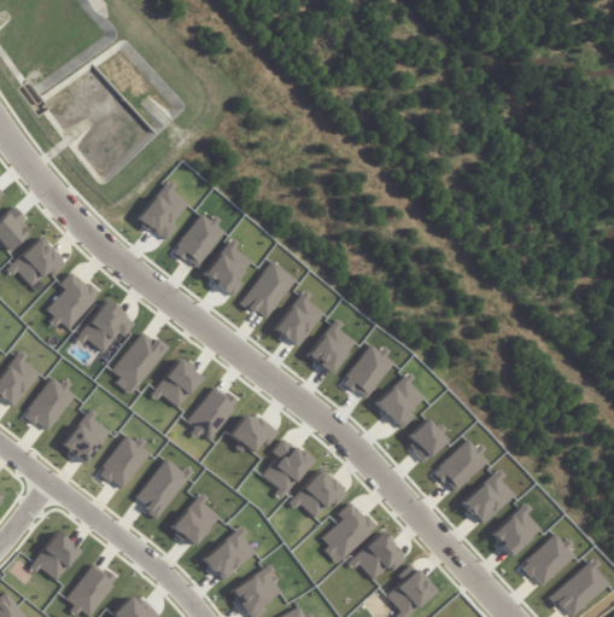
[(138,217),(170,180),(177,186),(173,191),(188,204),(173,222),(179,228),(168,240),(151,226),(148,230),(142,225),(145,223),(138,217)]
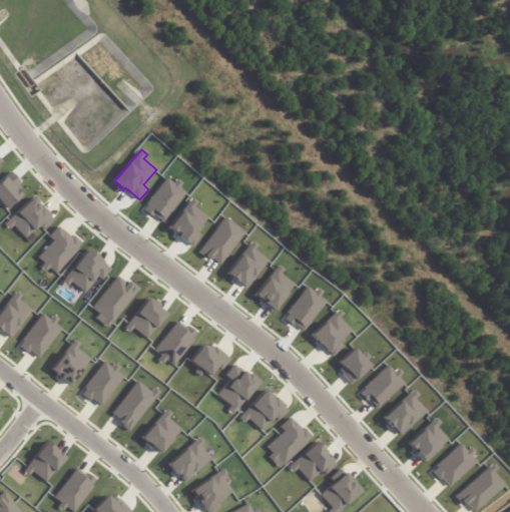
[(0,197),(8,206),(23,191),(8,175),(0,181),(0,197)]
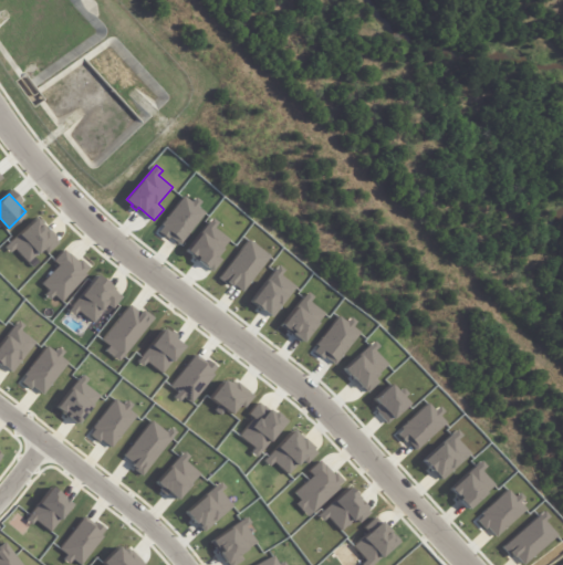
[(185,196),(194,202),(197,198),(202,201),(198,207),(206,212),(181,244),(171,237),(169,239),(160,232),(166,226),(164,225),(185,196)]
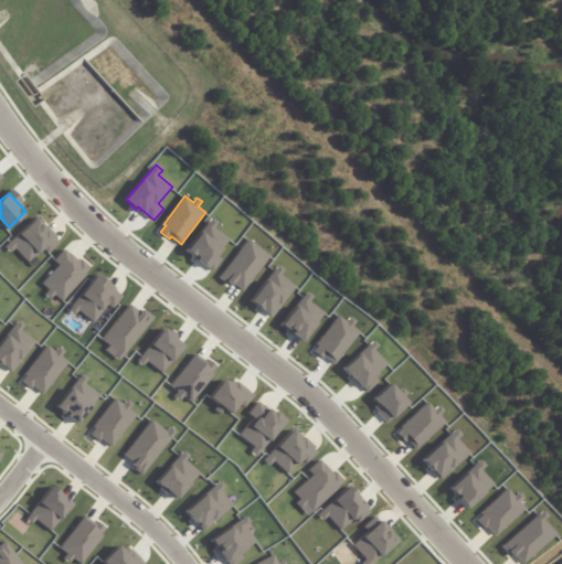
[(8,246),(39,217),(57,236),(56,237),(61,242),(50,253),(45,247),(30,262),(17,247),(12,252),(8,246)]
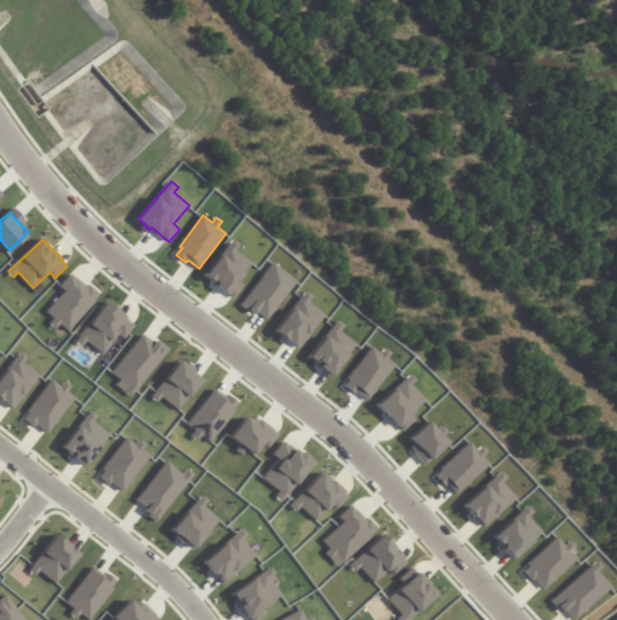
[(234,297),(212,282),(213,280),(206,274),(234,239),(240,244),(236,249),(253,262),(239,280),(245,284),(234,297)]
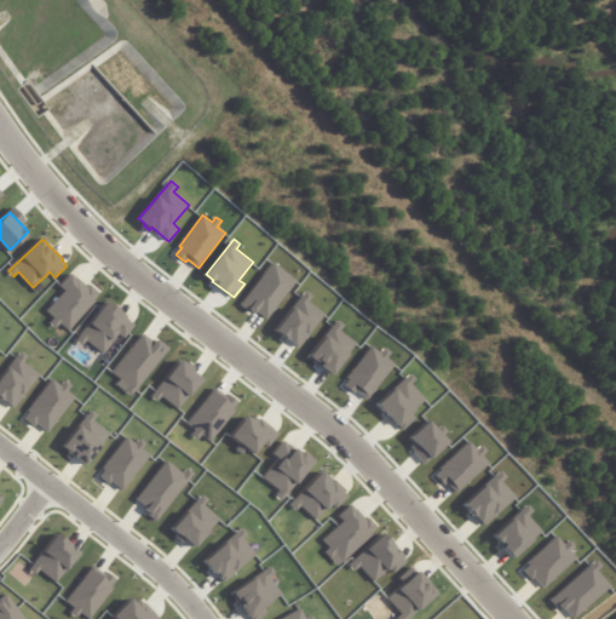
[(274,263),(297,280),(269,317),(257,309),(254,311),(251,308),(249,310),(242,304),(274,263)]
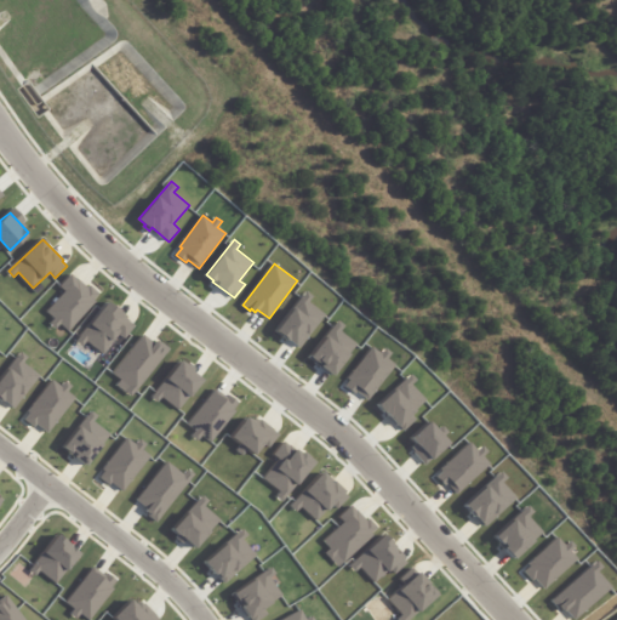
[(61,286),(72,273),(76,278),(78,277),(89,286),(91,284),(100,293),(95,299),(97,301),(70,331),(62,324),(57,329),(51,323),(56,318),(49,311),(66,291),(61,286)]
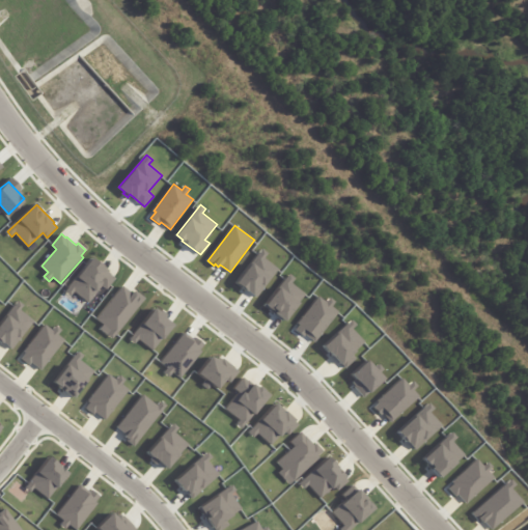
[(235,283),(262,248),(269,253),(265,257),(279,269),(257,298),(247,289),(246,291),(235,283)]
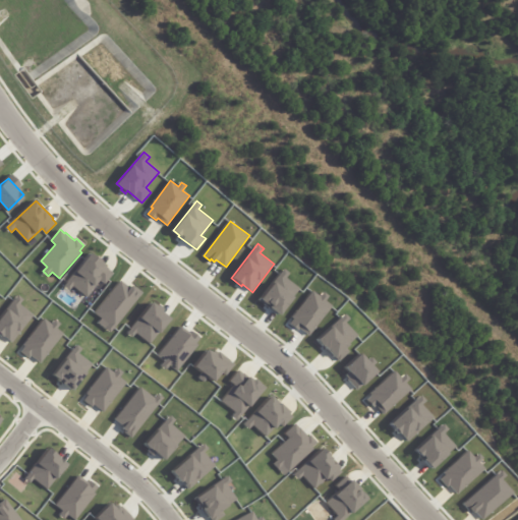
[(65,286),(91,253),(99,260),(99,258),(101,261),(111,269),(110,270),(114,273),(106,284),(101,280),(88,296),(73,286),(70,290),(65,286)]
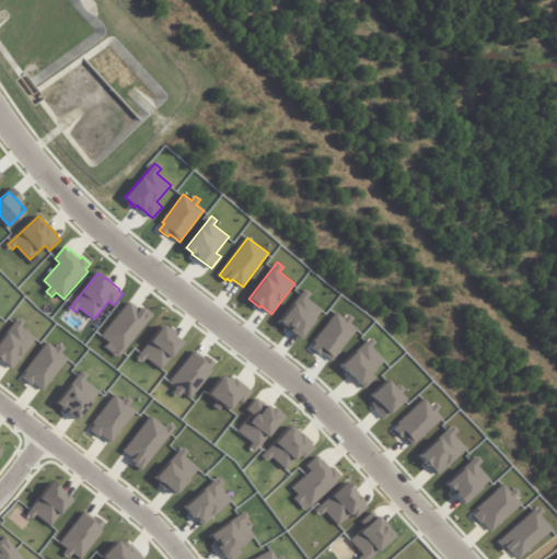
[(279,322),(305,288),(312,293),(308,299),(323,310),(301,338),(290,329),(291,327),(288,325),(287,327),(279,322)]
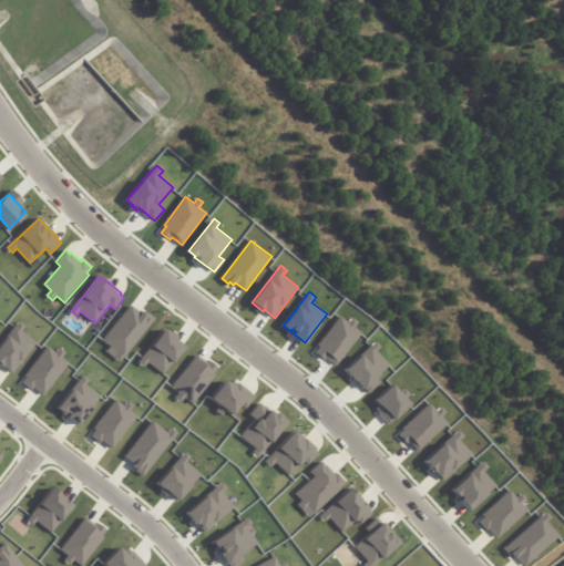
[(105,340),(131,305),(142,312),(143,310),(147,314),(147,312),(155,318),(126,357),(125,357),(122,361),(116,357),(121,351),(105,340)]
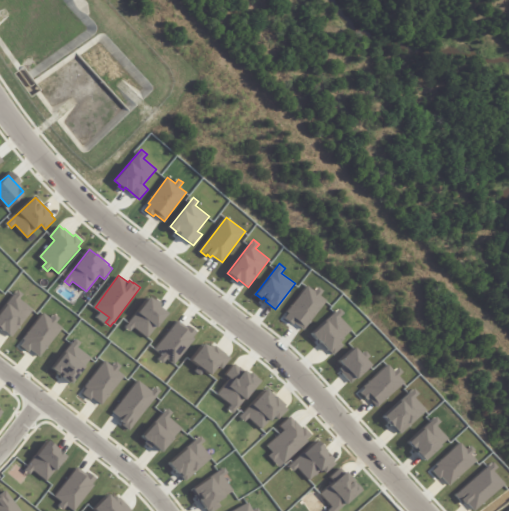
[(288,311),(307,286),(315,291),(319,286),(324,290),(321,295),(327,300),(305,330),(295,322),(294,324),(286,318),(290,313),(288,311)]
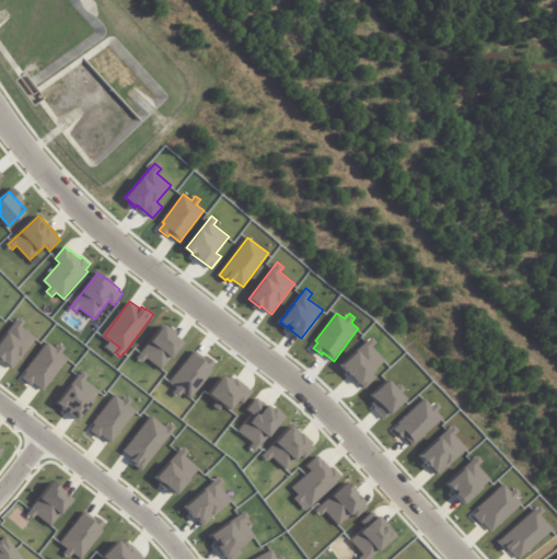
[(0,340),(20,316),(26,322),(23,326),(37,338),(14,369),(10,364),(9,365),(3,361),(3,362),(0,359),(0,340)]
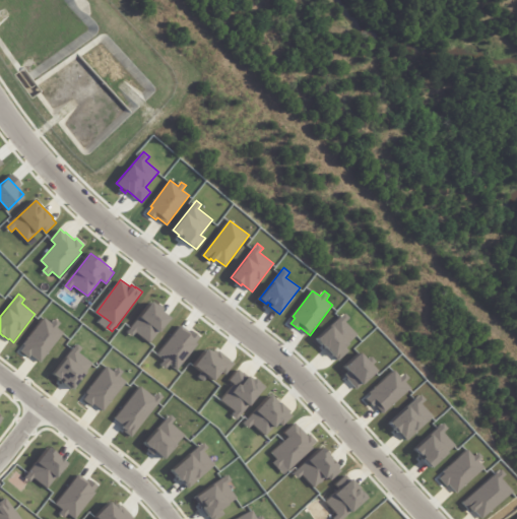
[(128,332),(152,302),(156,305),(158,303),(165,308),(163,311),(171,317),(151,342),(137,332),(134,336),(128,332)]
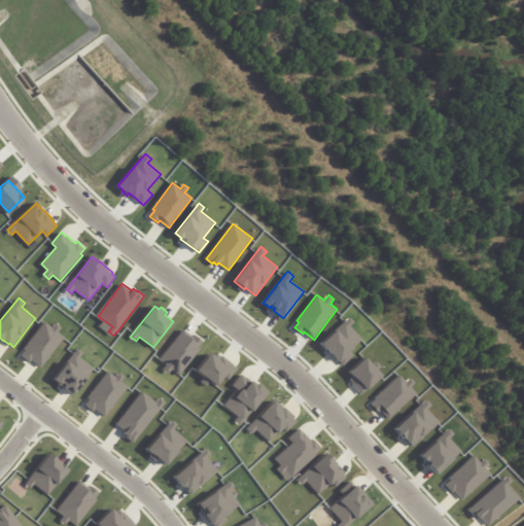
[(322,343),(345,321),(349,317),(354,322),(350,326),(362,339),(350,351),(354,355),(344,365),(322,343)]
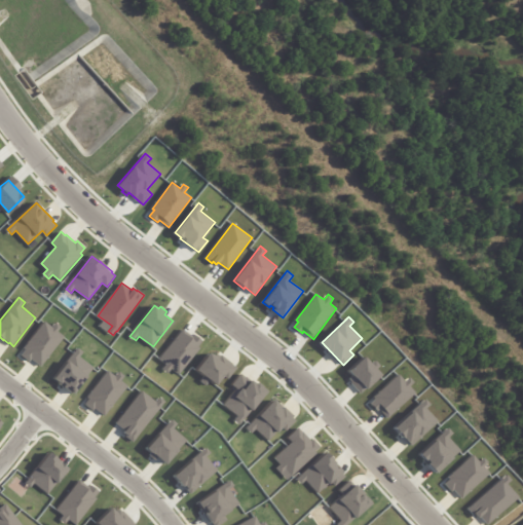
[(24,347),(45,321),(52,327),(55,322),(62,327),(59,331),(66,336),(42,366),(32,359),(30,362),(22,354),(27,349),(24,347)]
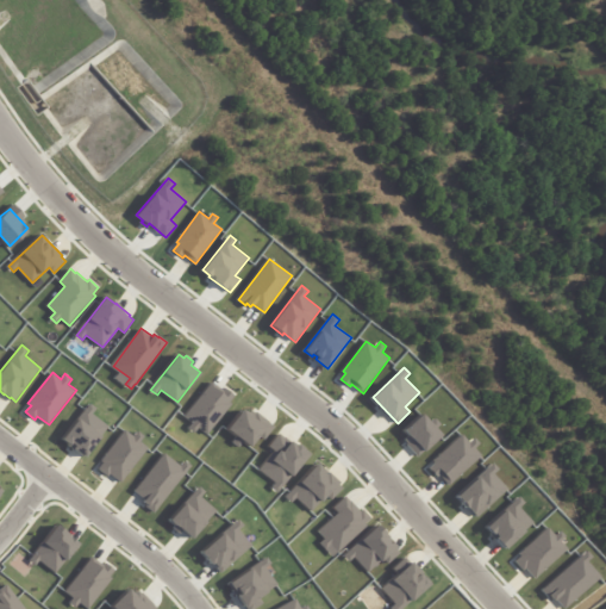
[(186,416),(212,383),(224,391),(226,387),(235,395),(230,402),(233,403),(208,435),(200,428),(197,433),(189,428),(194,422),(186,416)]
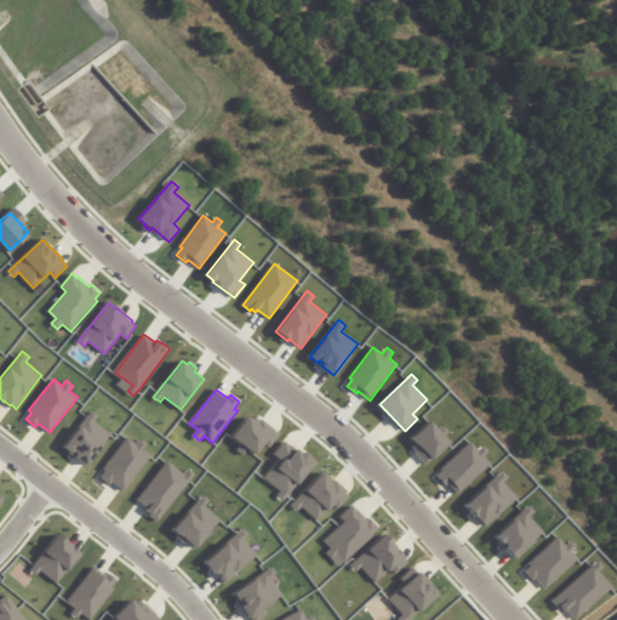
[(63,447),(91,409),(98,415),(95,421),(110,433),(86,465),(63,447)]
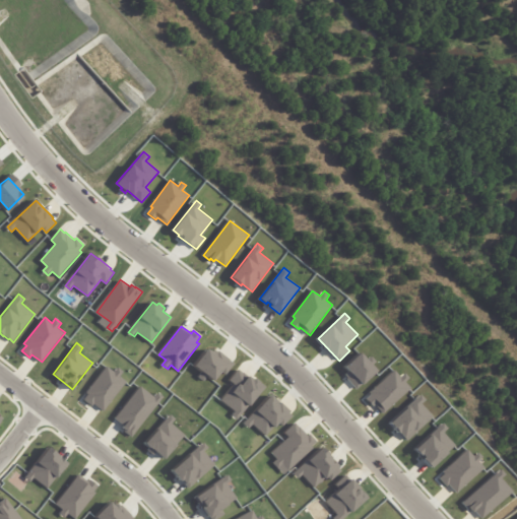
[(194,365),(206,348),(211,352),(214,349),(218,352),(218,350),(230,360),(230,361),(234,364),(225,374),(221,371),(213,381),(208,376),(204,381),(199,377),(202,372),(194,365)]
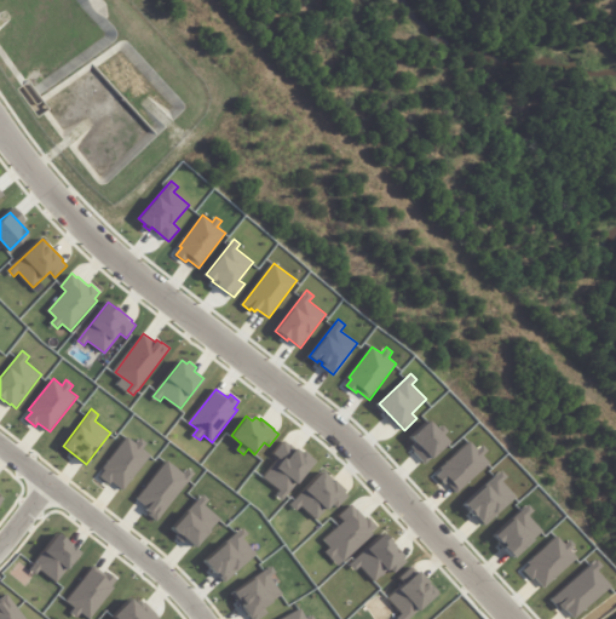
[(410,436),(429,419),(438,429),(443,425),(448,431),(443,436),(449,442),(426,463),(414,451),(415,450),(412,446),(415,442),(410,436)]
